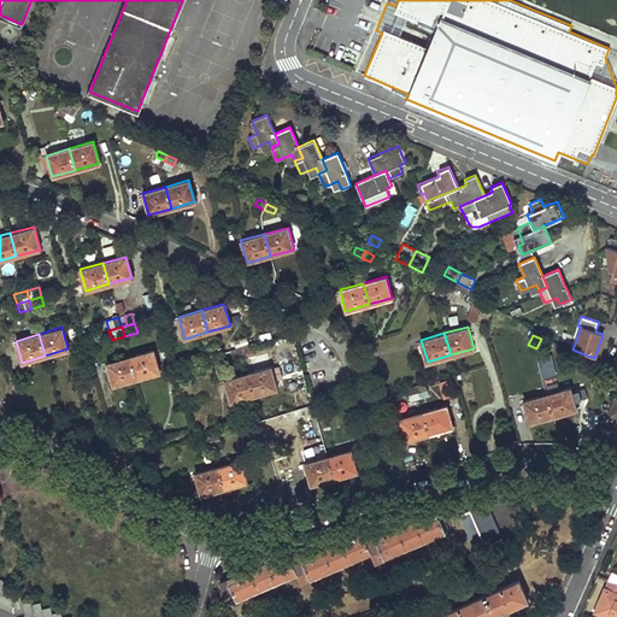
[(548,342),(541,339),(536,348),(545,352),(548,342)]
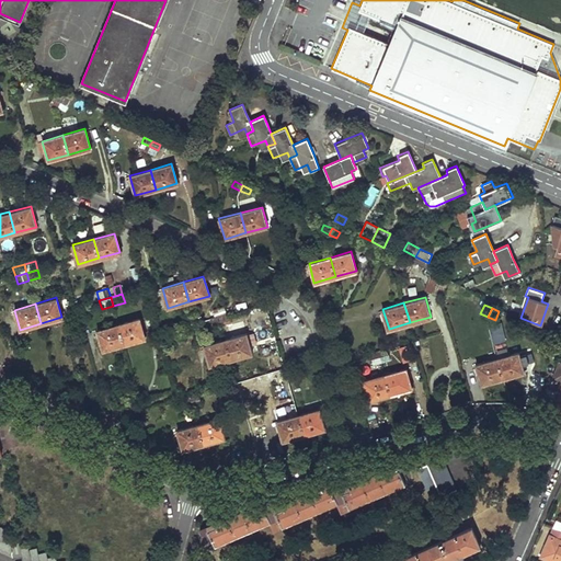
[(199,310),(191,312),(194,324),(203,321),(199,310)]
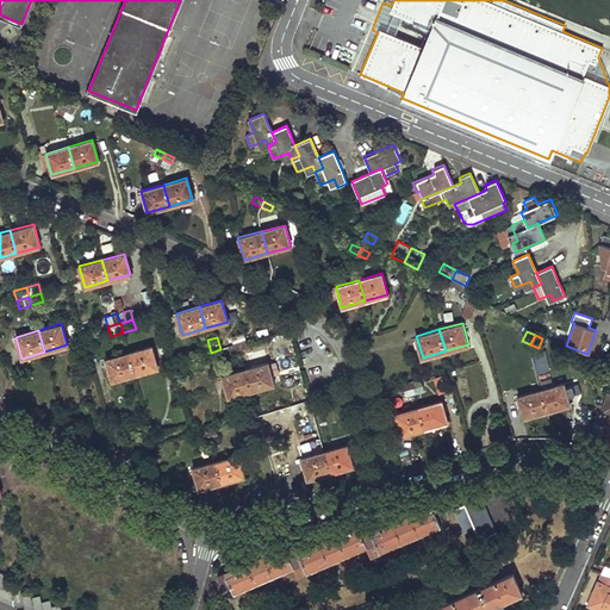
[(207,340),(199,343),(203,355),(211,353),(207,340)]
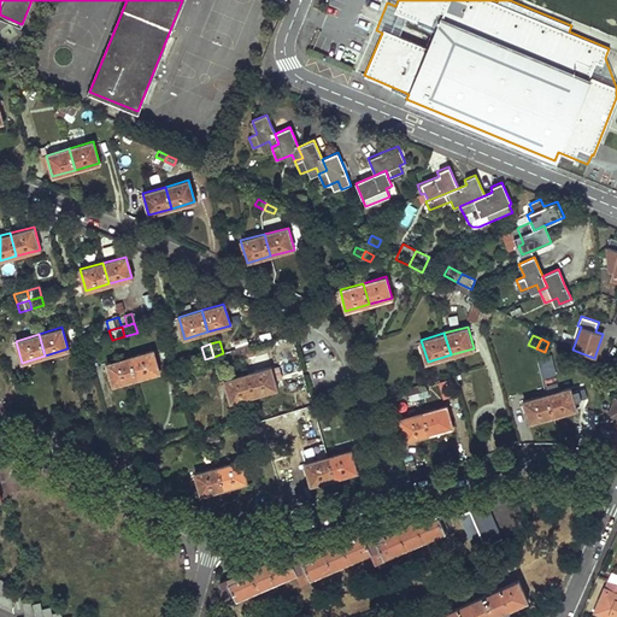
[(135,378),(159,372),(153,351),(129,357),(135,378)]
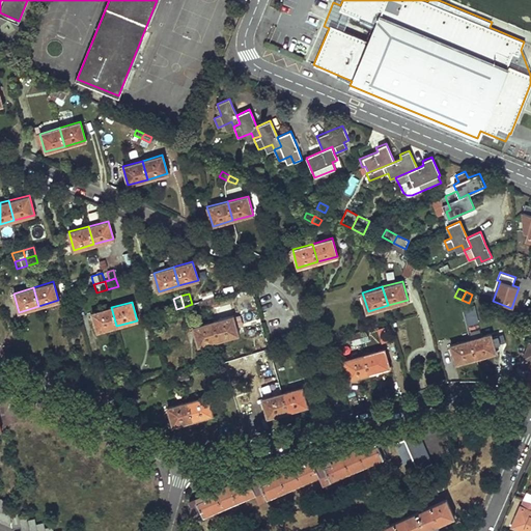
[(462,307),(467,325),(479,322),(474,304),(462,307)]
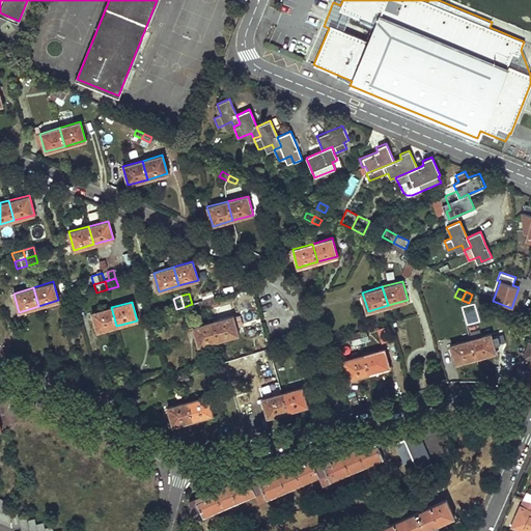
[(96,332),(116,326),(111,307),(91,313),(96,332)]
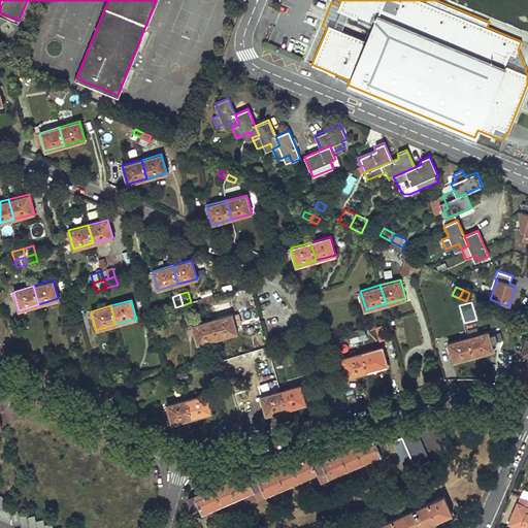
[(231,314),(210,320),(217,338),(236,333),(231,314)]
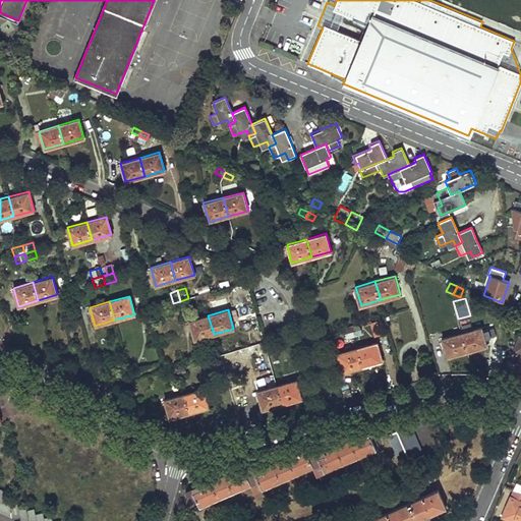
[(208,315),(188,321),(193,339),(214,334),(208,315)]
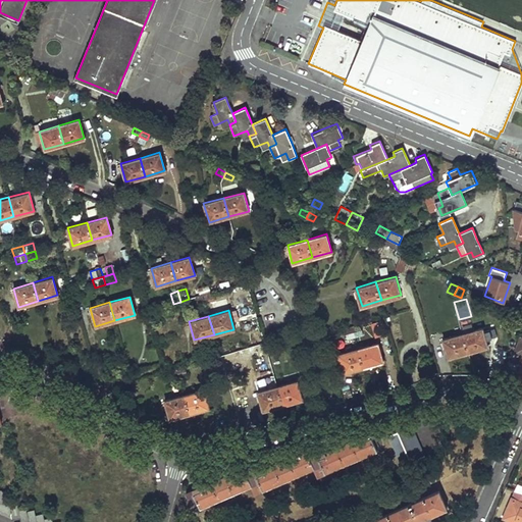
[(370,321),(370,334),(384,334),(384,321),(370,321)]
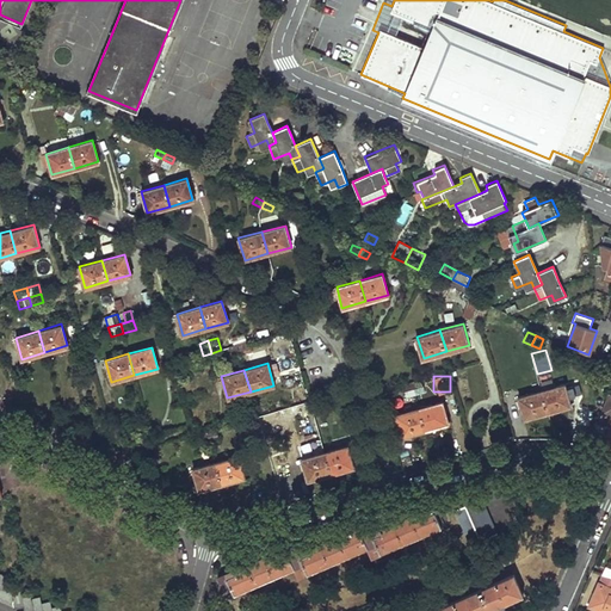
[(566,382),(542,389),(549,411),(572,403),(566,382)]
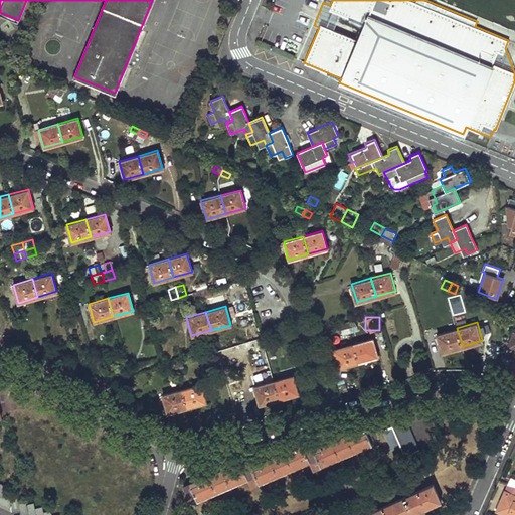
[(457,328),(438,334),(443,352),(463,346),(457,328)]
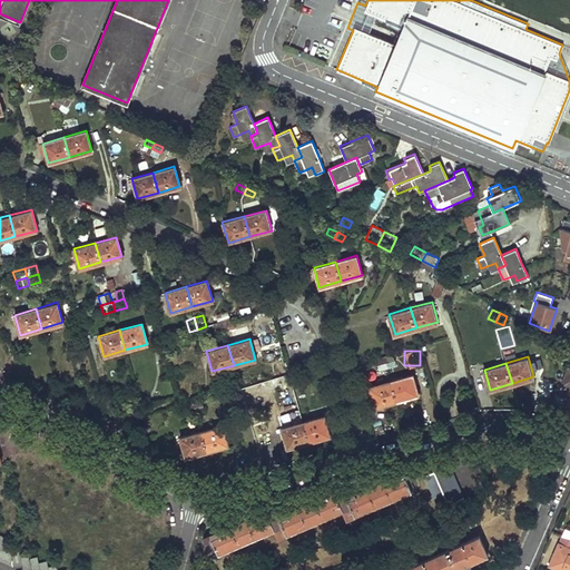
[(297,373),(290,375),(292,384),(301,382),(297,373)]
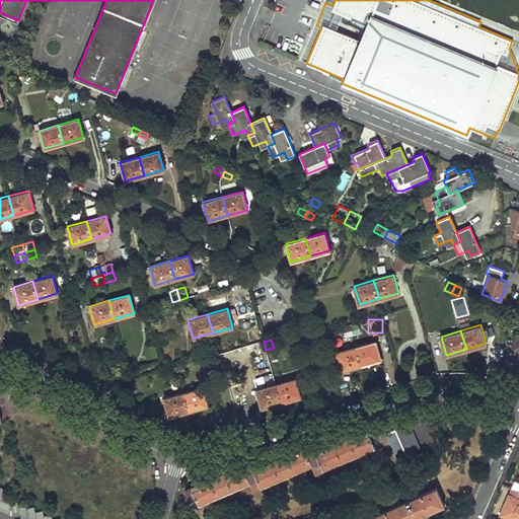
[(376,340),(357,346),(362,364),(381,358),(376,340)]
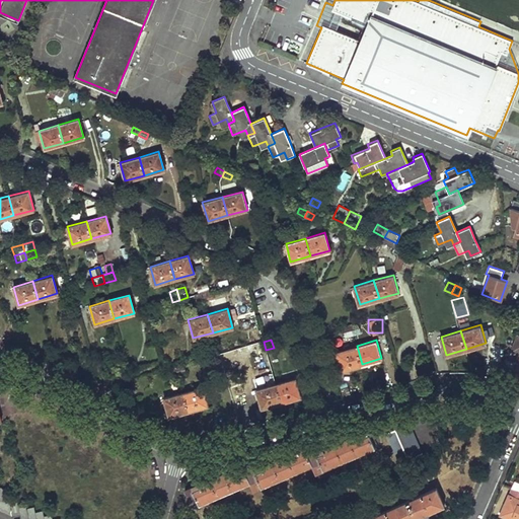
[(264,342),(255,344),(258,352),(266,350),(264,342)]
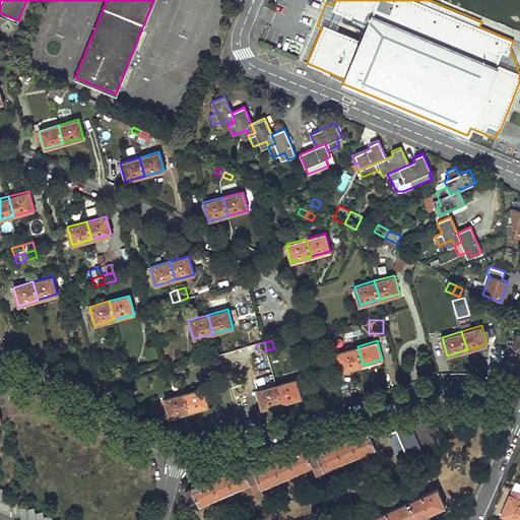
[(358,346),(338,352),(343,370),(363,365),(358,346)]
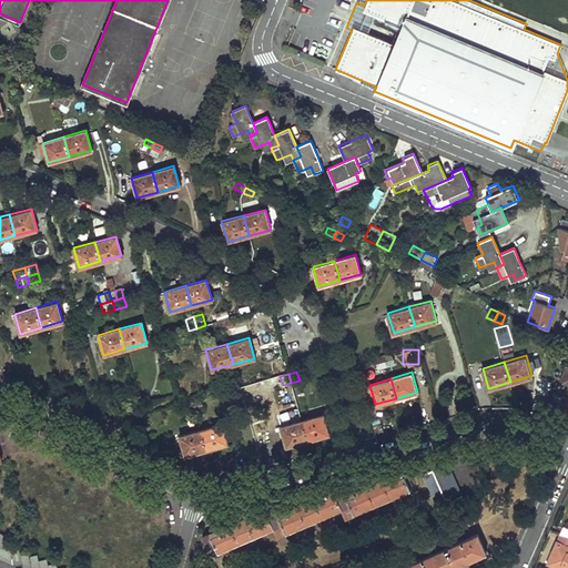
[(201,398),(192,399),(195,412),(203,411),(201,398)]
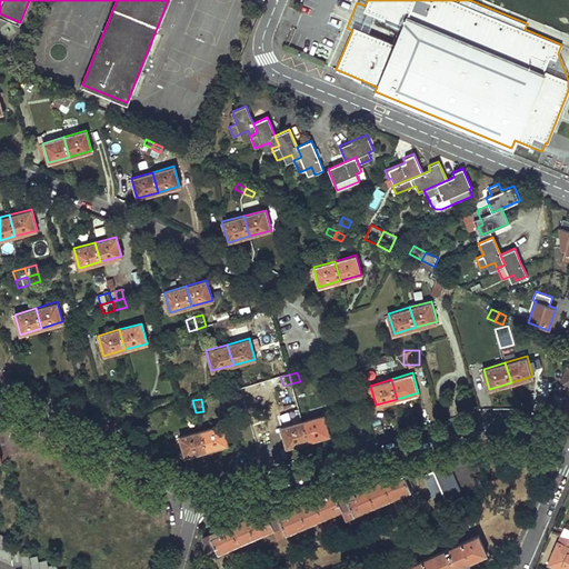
[(192,400),(185,402),(187,415),(196,412),(192,400)]
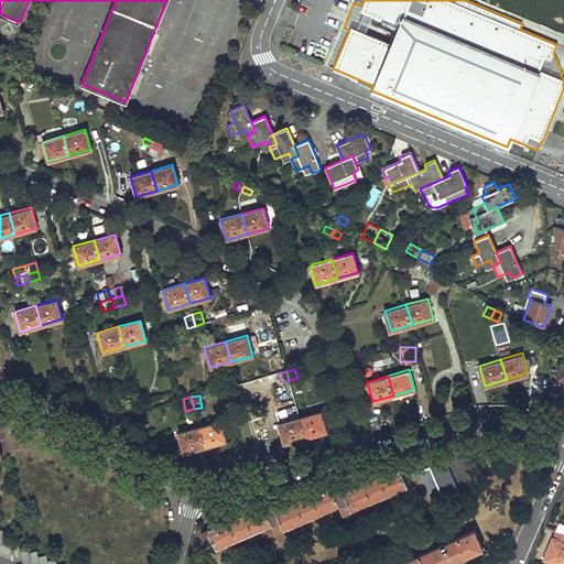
[(320,411),(299,416),(304,437),(325,431),(320,411)]
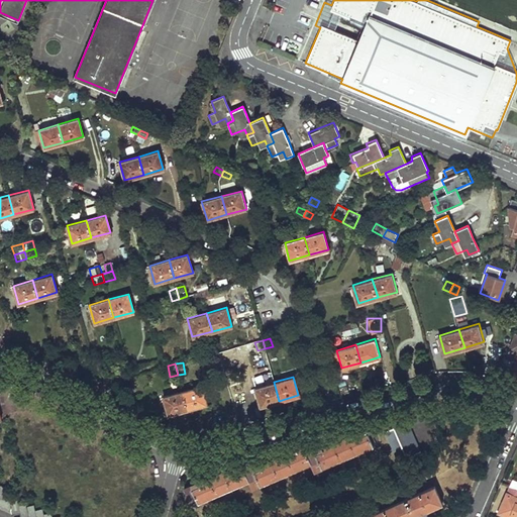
[(274,382),(254,388),(260,406),(279,401),(274,382)]
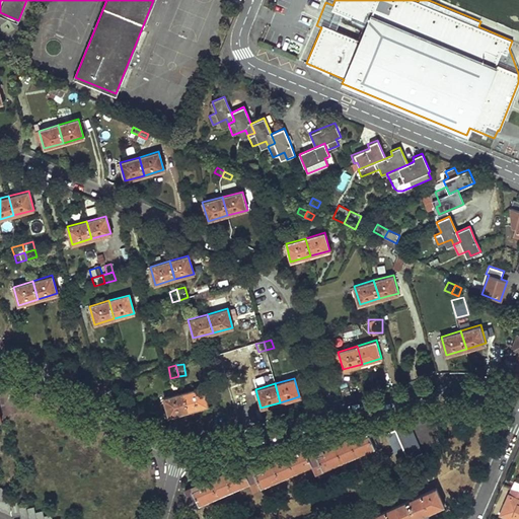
[(203,387),(183,392),(189,411),(208,404),(203,387)]
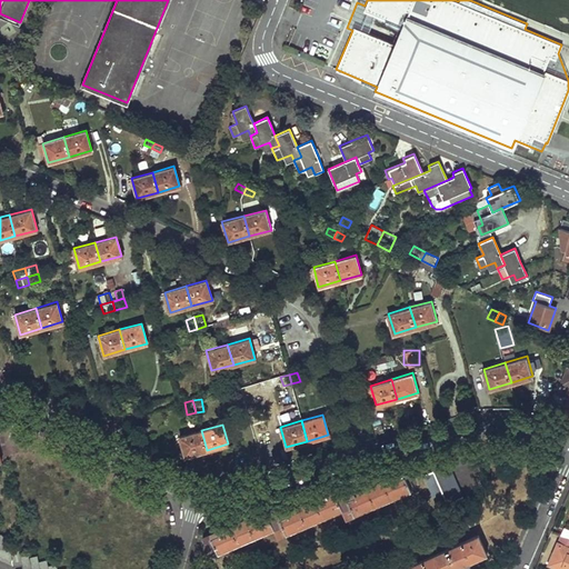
[(201,430),(179,437),(185,456),(207,450),(201,430)]
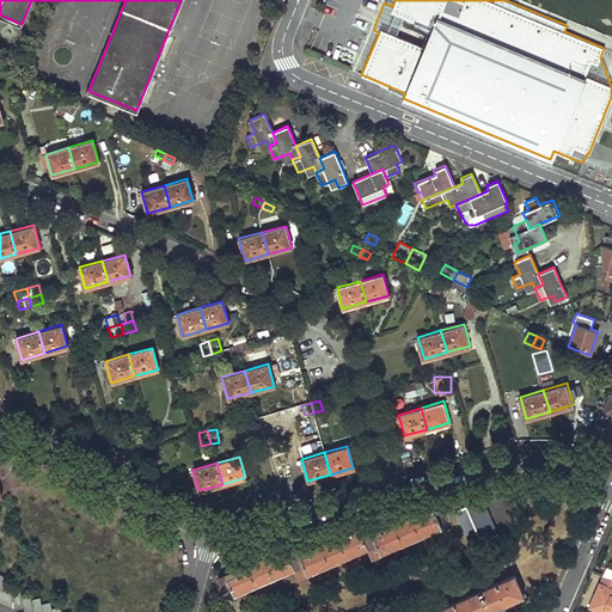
[(471,545),(499,533),(483,497),(457,509),(471,545)]
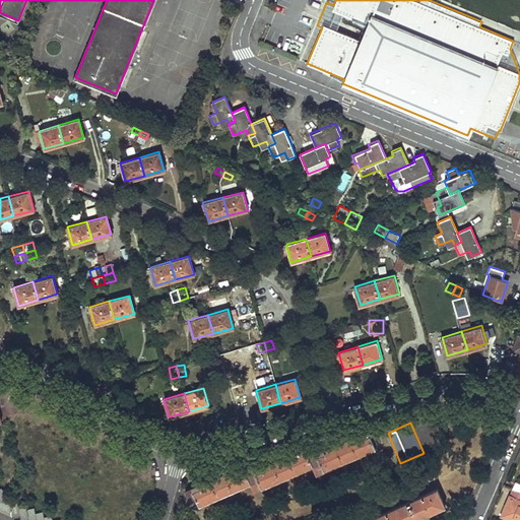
[(242,466),(185,490),(187,495),(194,493),(199,505),(251,482),(254,492),(313,465),(316,473),(375,447),(370,436),(376,433),(374,428),(323,450),(306,448),(261,466),(242,466)]
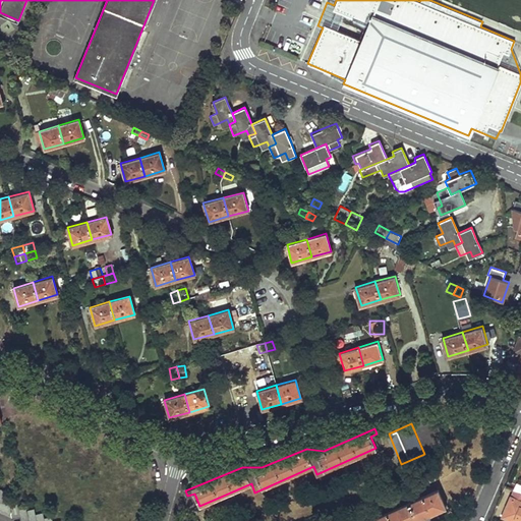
[(520,520),(520,489),(514,486),(505,507),(507,508),(504,514),(518,520),(520,520)]
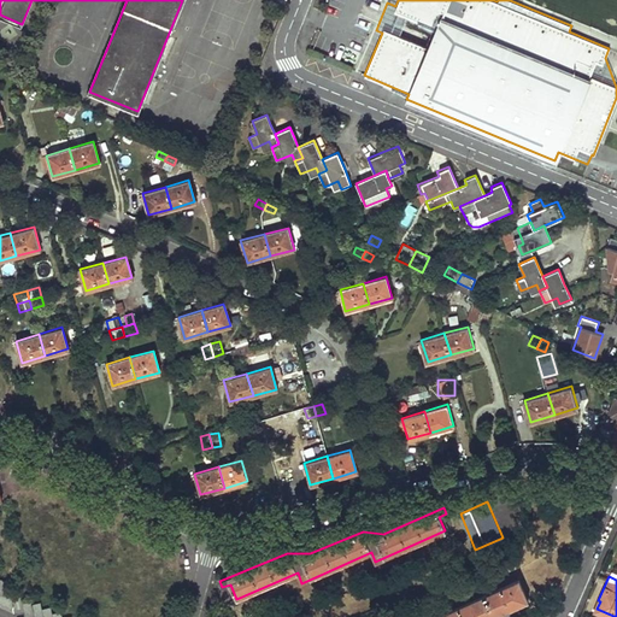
[(507,609),(528,599),(518,579),(432,616),(494,616),(509,611),(507,609)]
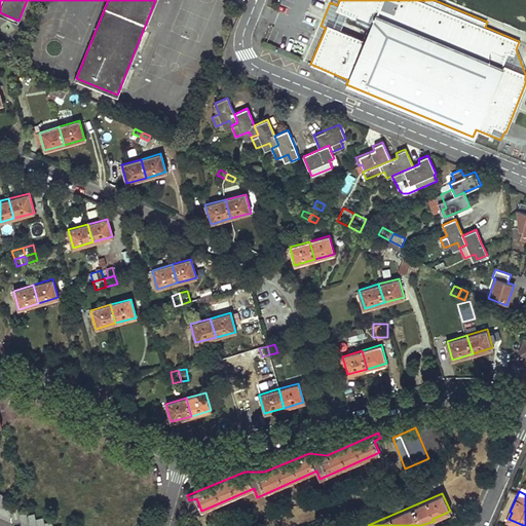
[(0,517),(12,522),(8,508),(12,500),(0,494),(0,517)]
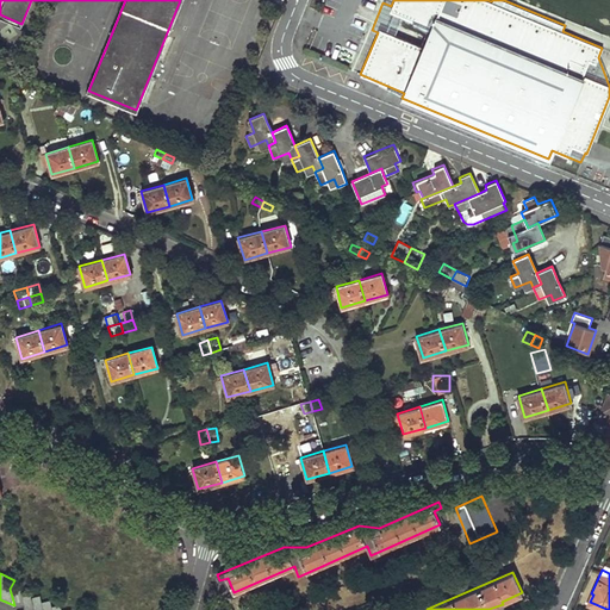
[(69,609),(67,609),(60,609),(58,605),(50,608),(49,601),(41,603),(39,596),(30,598),(29,592),(20,593),(19,587),(10,589),(14,605),(14,608),(23,605),(23,609),(31,609),(32,609),(69,609)]
